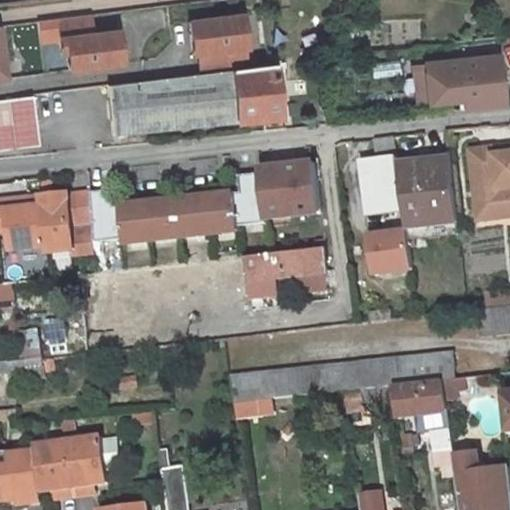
[(90,33),(87,13),(35,19),(37,40),(57,38),(67,36),(69,48),(64,49),(66,68),(120,61),(116,29),(90,33)]
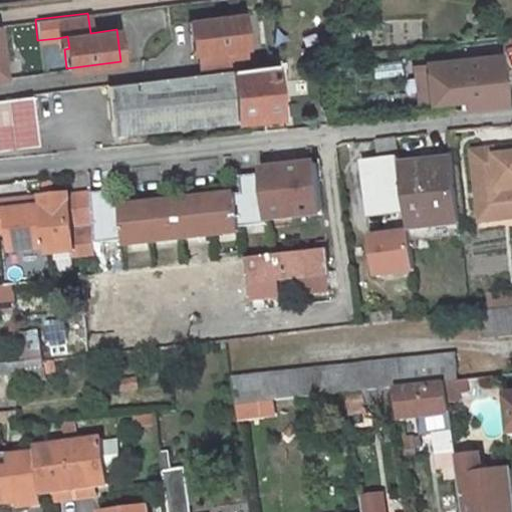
[(194,39),(196,51),(198,71),(245,65),(242,45),(245,45),(241,13),(187,20),(189,39),(194,39)]
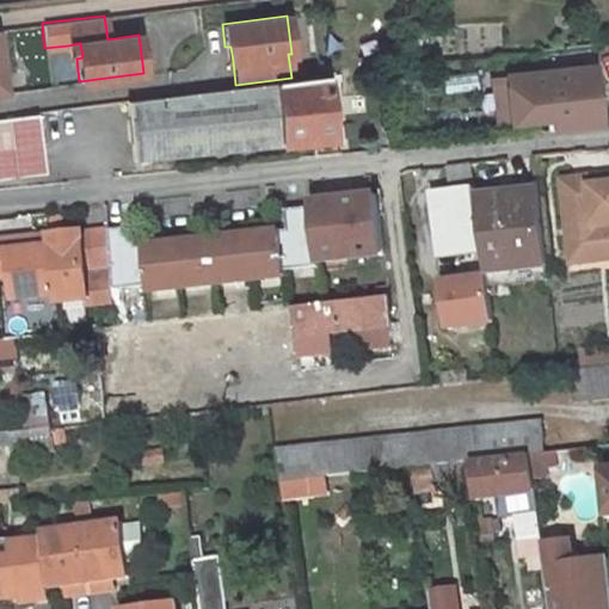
[(80,43),(68,45),(71,59),(77,59),(82,57),(80,43)]
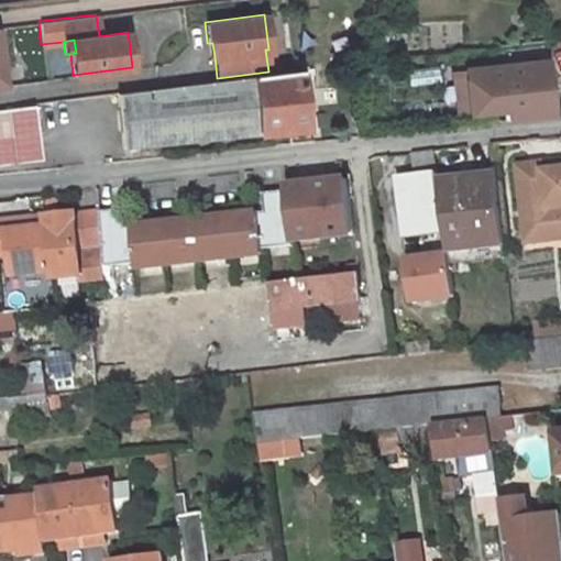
[(507,118),(551,112),(545,58),(523,62),(521,54),(516,55),(517,62),(463,68),(469,112),(506,108),(507,118)]
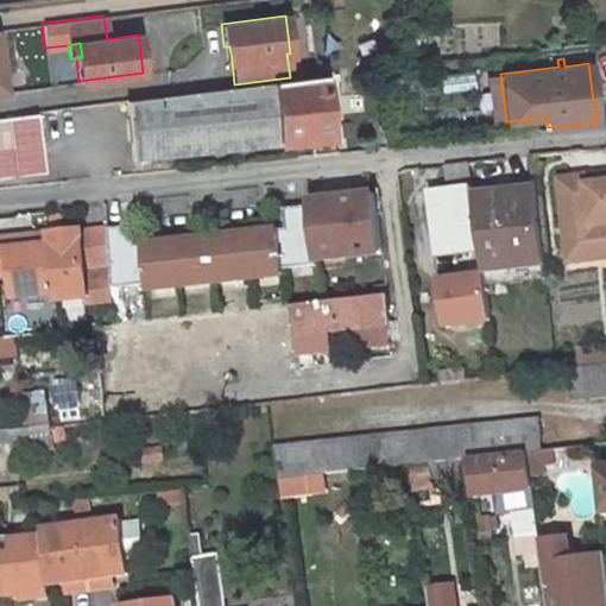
[(234,84),(125,99),(131,158),(329,137),(322,74),(290,77),(234,84)]
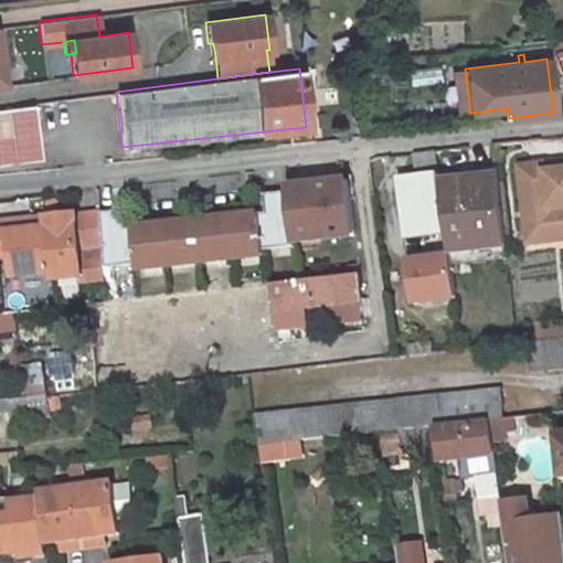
[(470,113),(465,68),(454,71),(459,115),(470,113)]
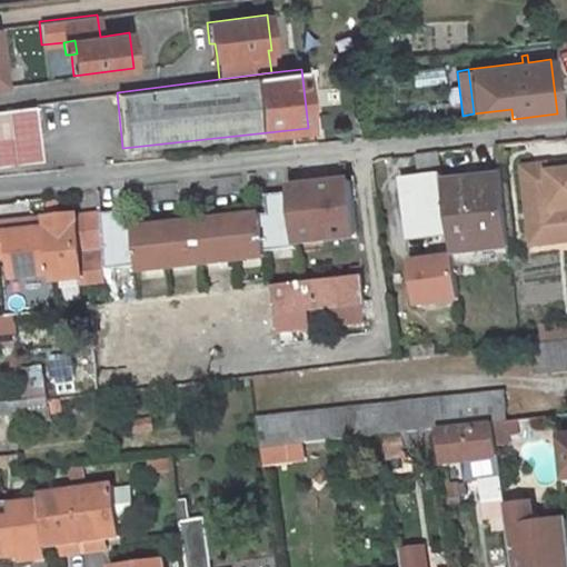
[(0,165),(40,159),(32,105),(0,109),(0,165)]
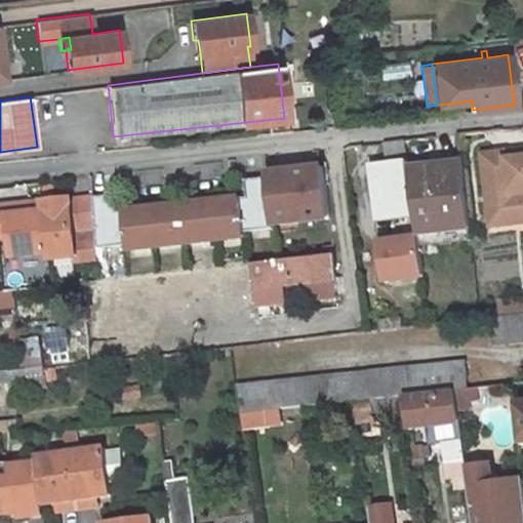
[(369,163),(376,219),(413,214),(408,171),(404,138),(384,141),(386,161),(369,163)]
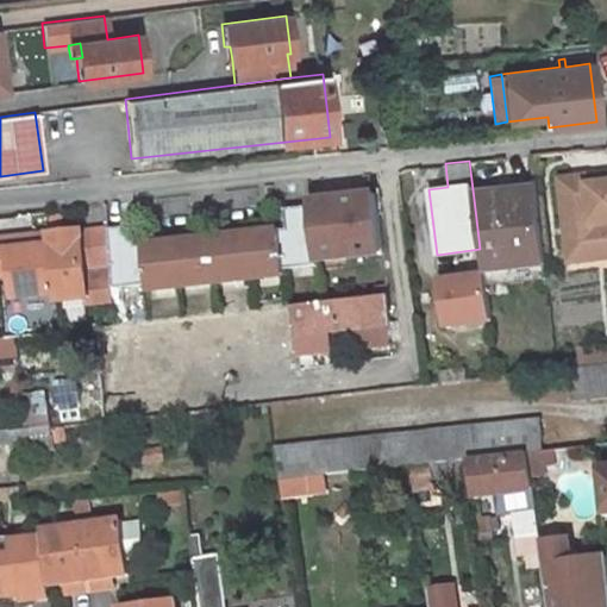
[(606,170),(588,173),(589,181),(606,179),(606,170)]
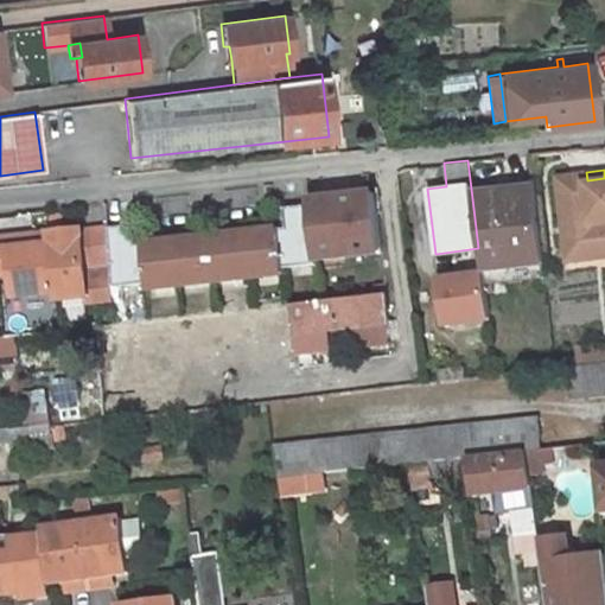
[(371,172),(305,179),(307,207),(354,201),(355,209),(370,207),(374,207),(375,207),(371,172)]
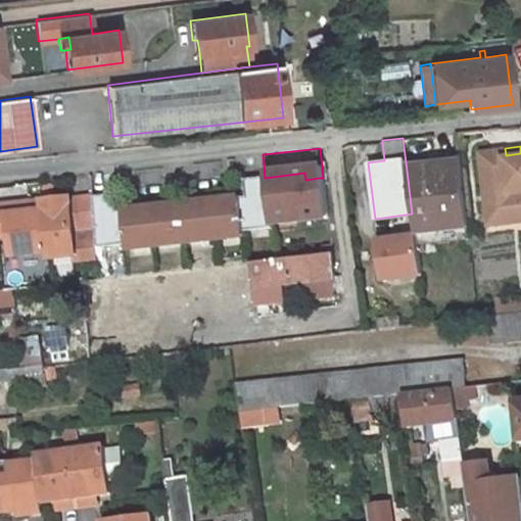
[(520,153),(506,155),(505,148),(481,150),(486,200),(520,196),(520,153)]
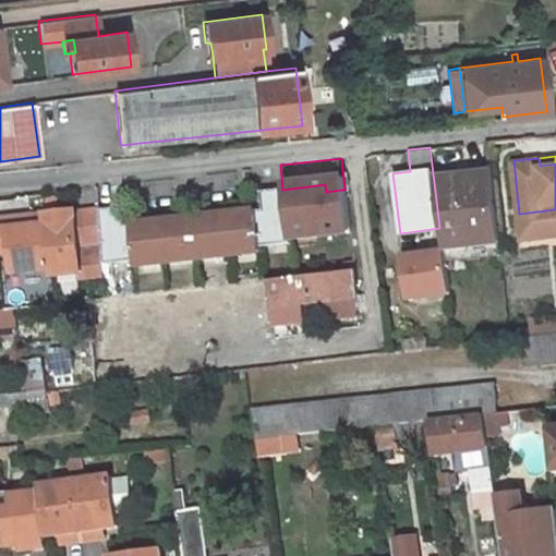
[(492,176),(434,182),(439,228),(443,248),(499,241),(492,176)]
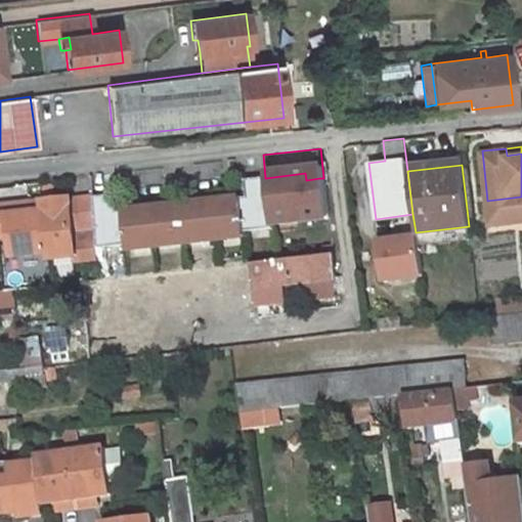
[(148,193),(155,253),(236,244),(230,185),(148,193)]
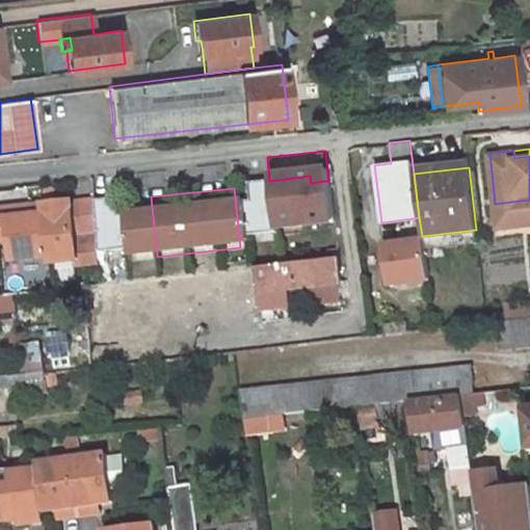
[(74,257),(75,262),(98,260),(93,197),(69,200),(69,199),(41,202),(41,205),(47,253),(47,260),(74,257)]
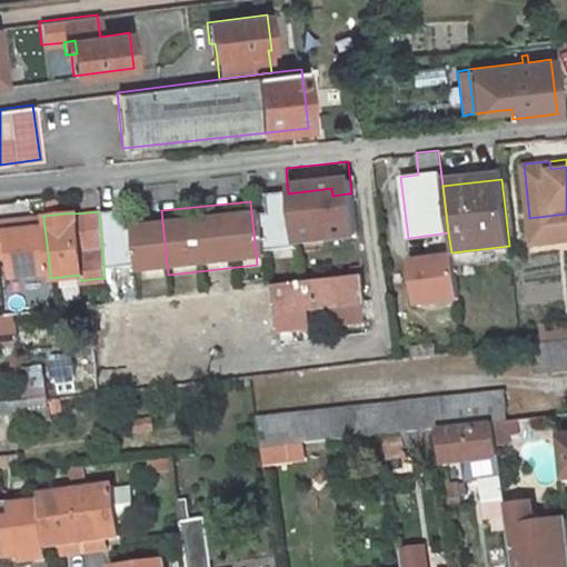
[(566,214),(529,218),(530,227),(566,222),(566,214)]
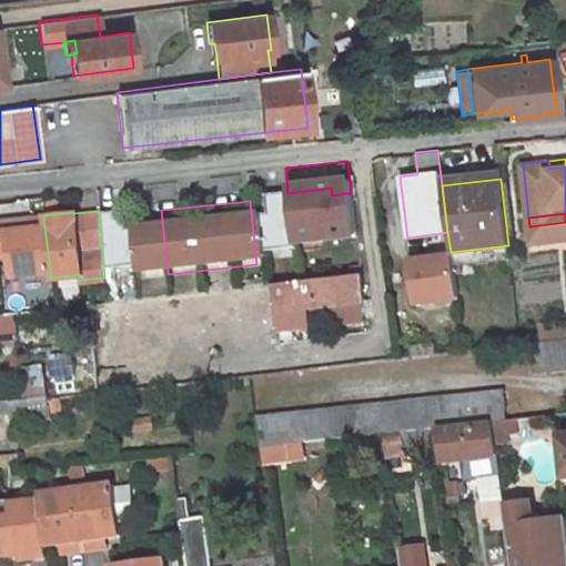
[(8,254),(10,274),(50,270),(43,219),(19,221),(18,218),(0,220),(0,255),(8,254)]
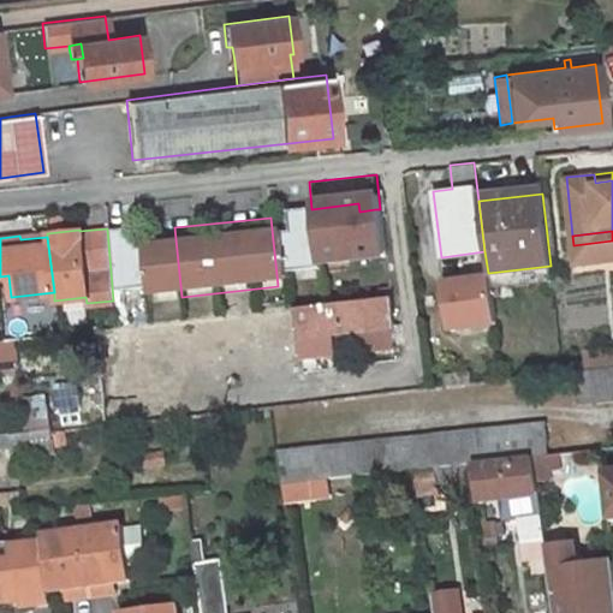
[(551,266),(488,273),(488,275),(489,287),(491,287),(552,280),(551,266)]
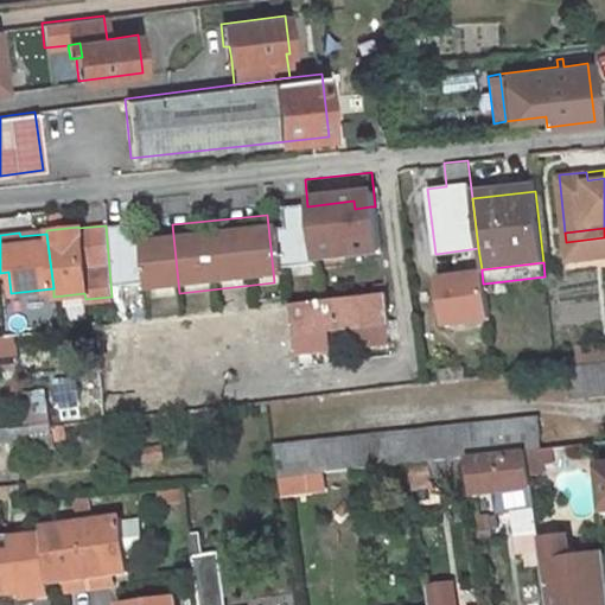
[(440,274),(443,285),(413,288),(416,311),(453,307),(454,313),(488,309),(484,284),(483,284),(482,272),(456,275),(456,273),(440,274)]
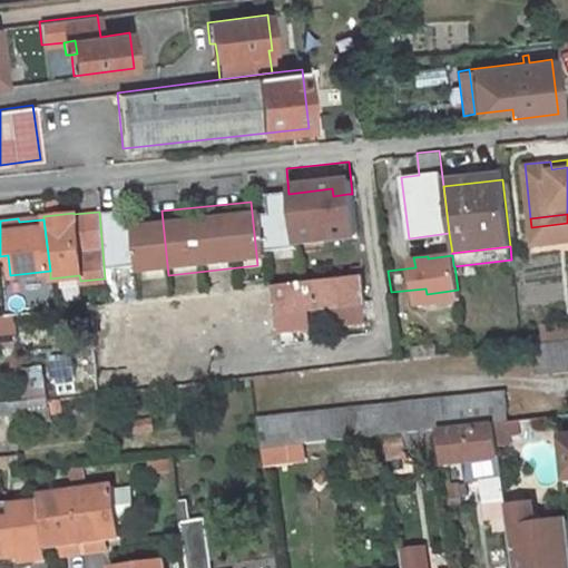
[(362,274),(361,264),(299,272),(300,282),(362,274)]
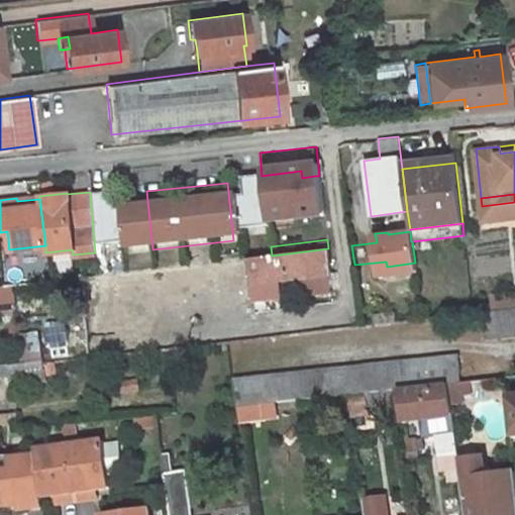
[(109,271),(117,319),(140,317),(138,296),(135,296),(134,290),(165,286),(166,292),(247,283),(247,281),(249,280),(250,283),(276,280),(299,277),(301,294),(328,291),(326,274),(329,274),(328,248),(272,255),(109,271)]
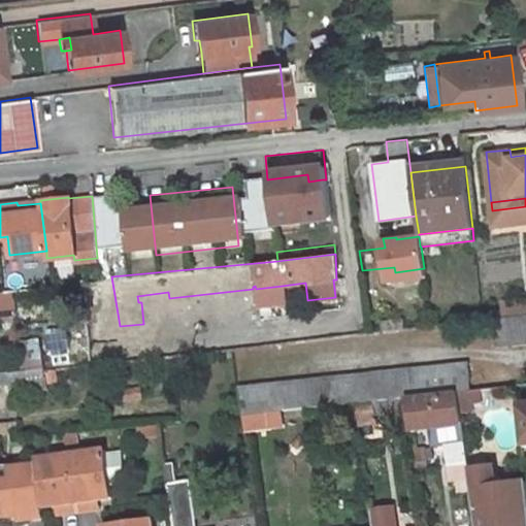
[(282,286),(256,289),(257,304),(284,301),(282,286)]
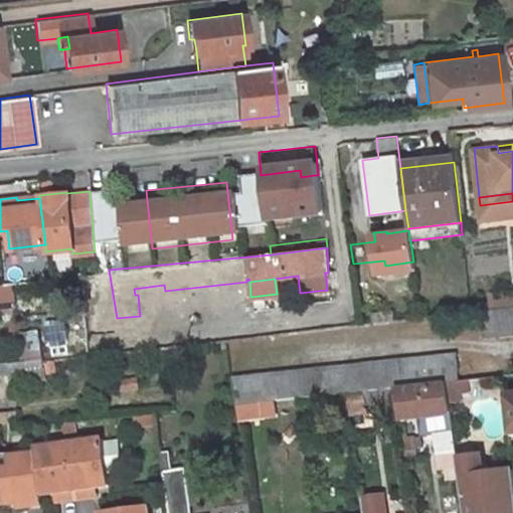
[(512,306),(478,310),(481,337),(512,333),(512,306)]
